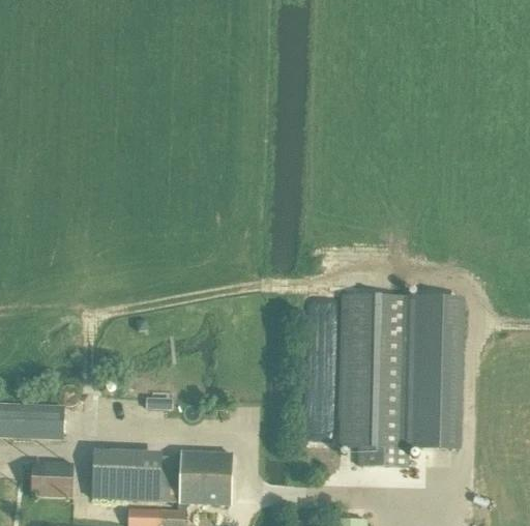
[(452,449),(455,296),(342,293),(337,446),(357,446),(356,465),(406,466),(407,448),(452,449)]
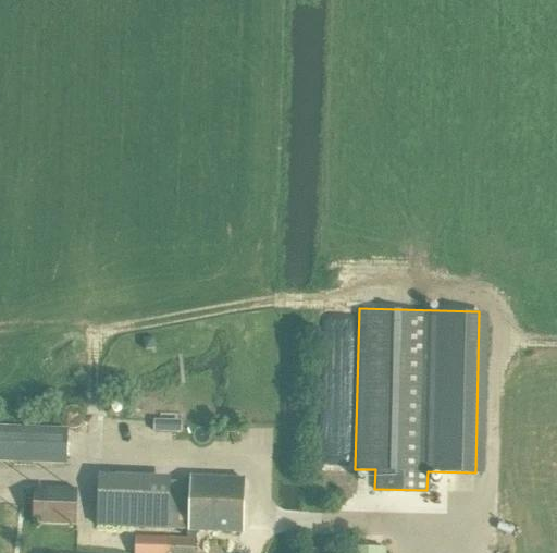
[(155,334),(143,336),(145,347),(157,345),(155,334)]
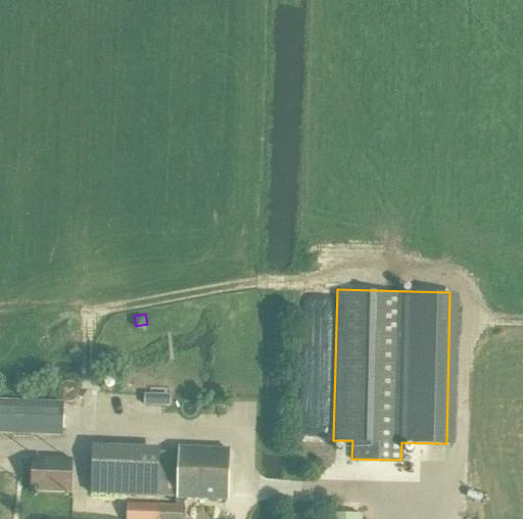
[(145,391),(144,403),(161,403),(161,392),(145,391)]
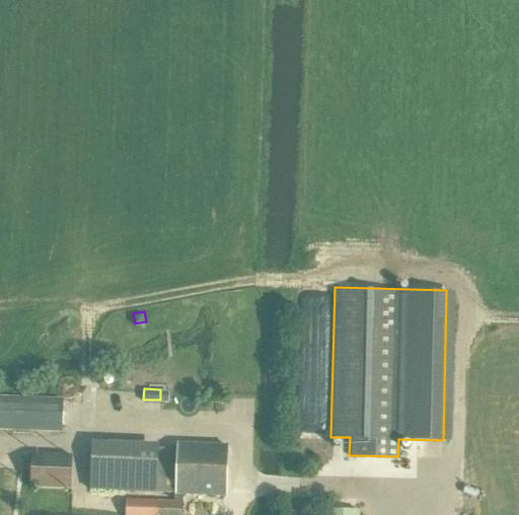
[(0,427),(62,429),(63,397),(0,394),(0,427)]
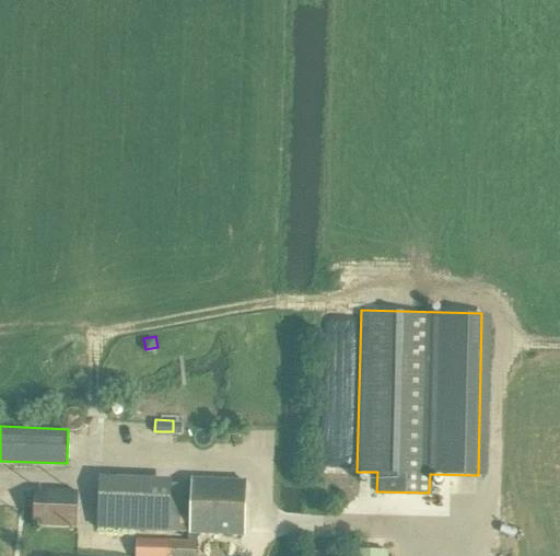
[(243,533),(245,478),(191,476),(190,483),(96,479),(94,523),(189,528),(189,531),(243,533)]
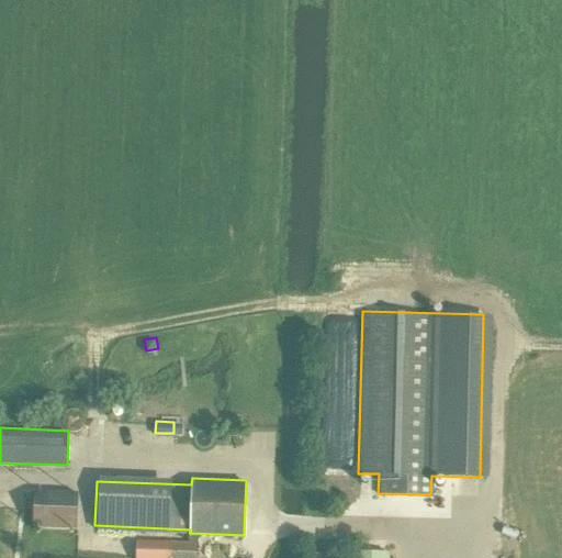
[(77,526),(78,493),(36,492),(35,525),(77,526)]
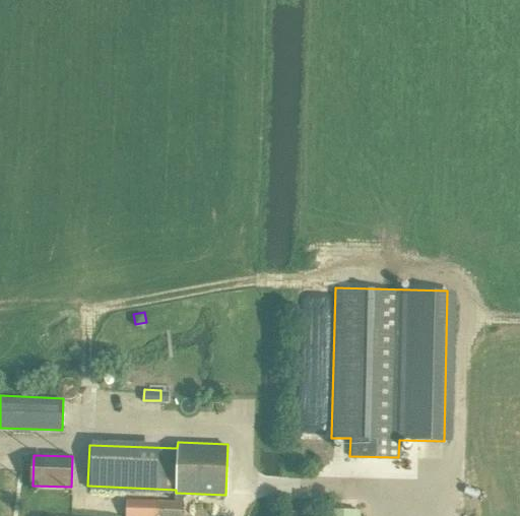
[(182,515),(183,500),(127,499),(126,515),(182,515)]
